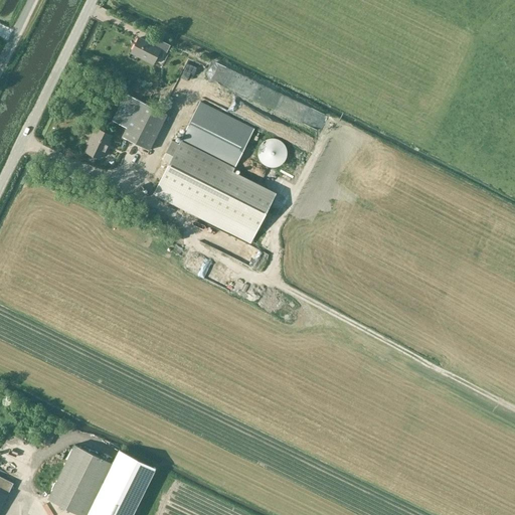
[(161,49),(167,52),(171,44),(154,36),(151,43),(139,37),(132,50),(144,56),(144,58),(154,63),(161,49)]
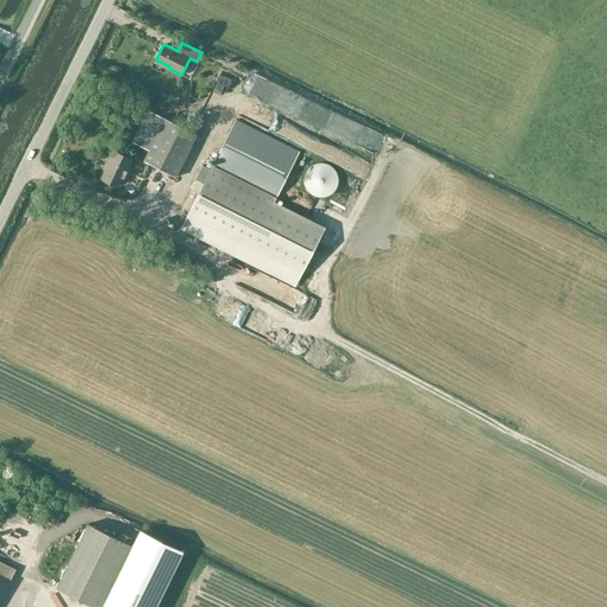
[(148,110),(133,141),(149,149),(144,161),(176,178),(197,135),(165,119),(148,110)]
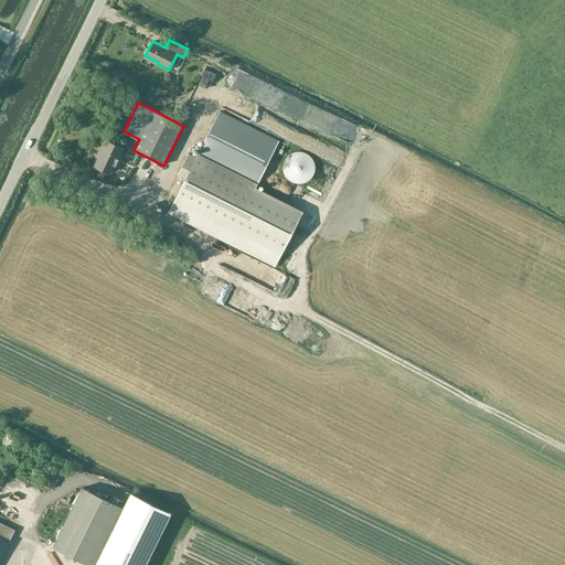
[(176,198),(170,211),(276,265),(283,252),(301,214),(264,195),(255,191),(279,142),(279,141),(220,112),(196,158),(189,153),(179,173),(187,178),(176,198)]
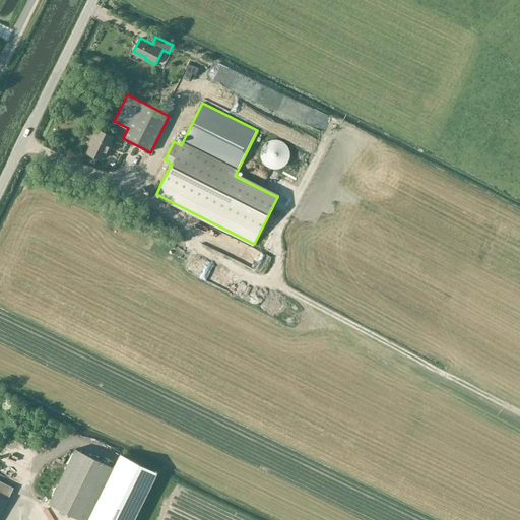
[(111,146),(109,145),(113,137),(96,129),(88,145),(90,146),(87,153),(101,160),(103,155),(106,157),(111,146)]
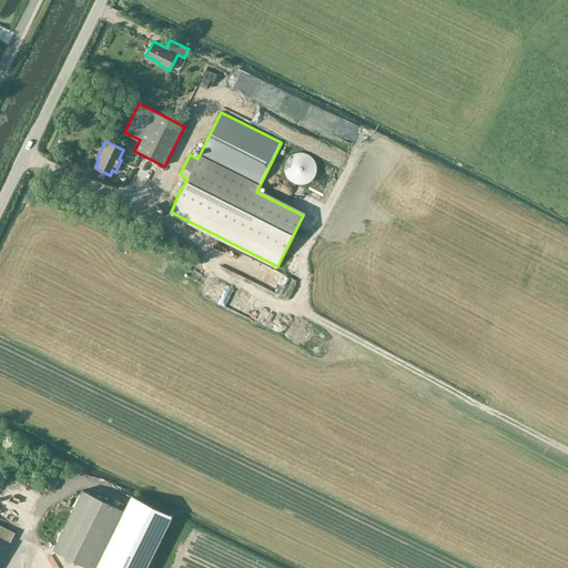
[(316,174),(316,172),(317,169),(316,166),(316,163),(315,161),(313,159),(312,156),(310,155),(306,154),(304,153),(302,153),(298,153),(296,153),(294,154),(291,156),(290,158),(287,160),(286,162),(285,165),(285,168),(285,171),(285,173),(286,175),(287,178),(290,180),(291,182),(294,183),(296,184),(298,185),(302,185),(304,184),(306,184),(310,183),(312,181),(313,179),(315,176),(316,174)]
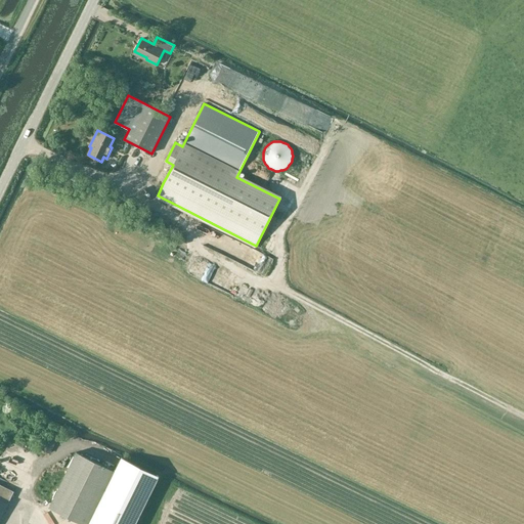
[(48,438),(42,449),(50,452),(55,442),(48,438)]
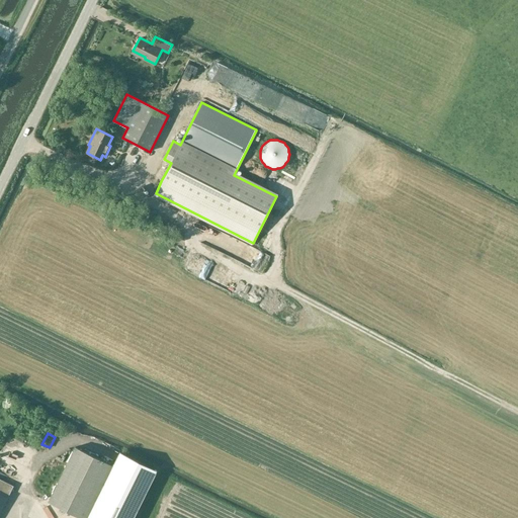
[(76,446),(49,502),(81,517),(86,517),(112,464),(76,446)]
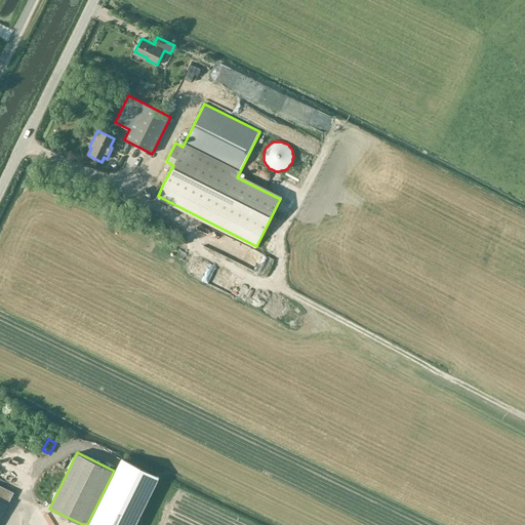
[(122,459),(89,524),(134,524),(159,477),(122,459)]
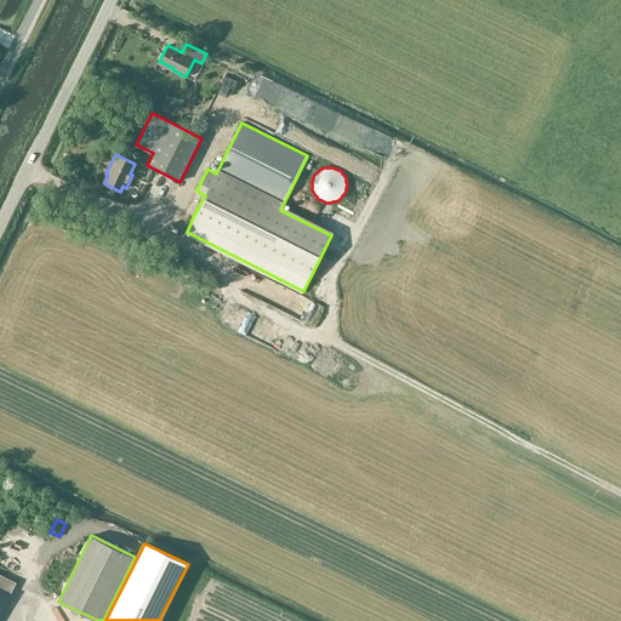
[(10,597),(17,584),(0,574),(0,616),(10,597)]
